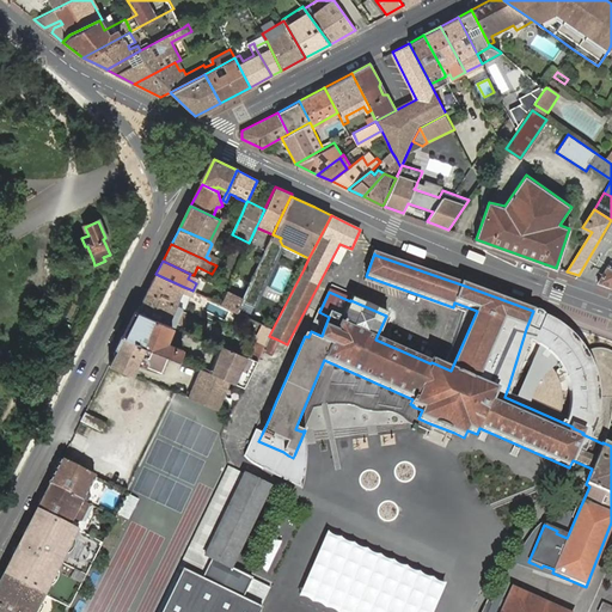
[(607,265),(598,282),(611,286),(611,268),(610,267),(610,265),(609,264),(609,265),(607,265)]
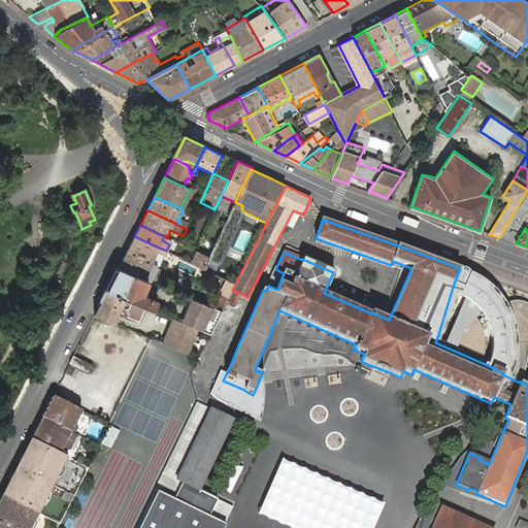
[(134,236),(127,252),(157,266),(164,250),(159,248),(134,236)]
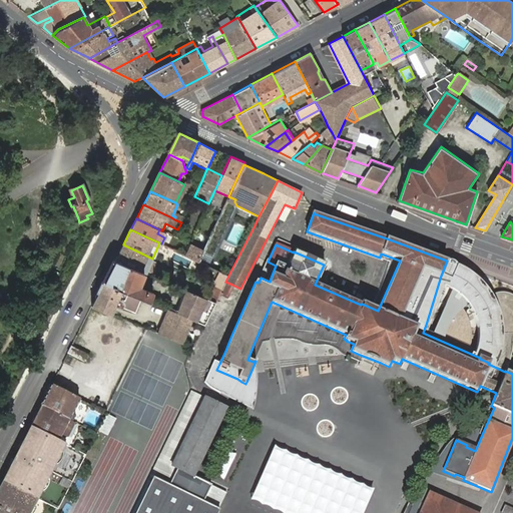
[(123,244),(115,261),(143,273),(146,274),(148,271),(151,272),(155,263),(151,261),(152,259),(123,244)]
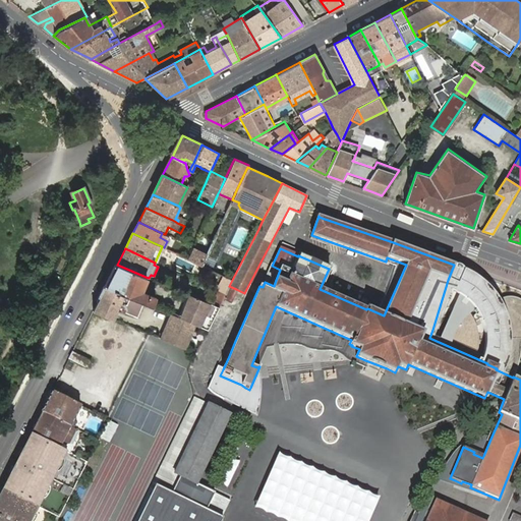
[(201,266),(207,253),(194,248),(189,259),(201,266)]
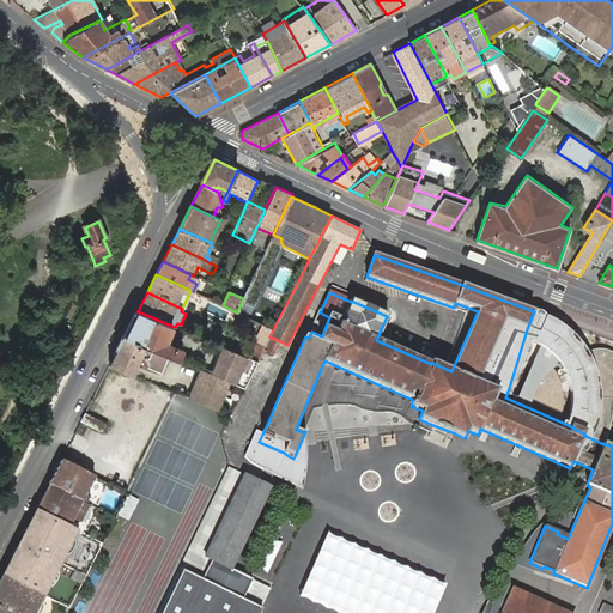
[(259,296),(248,317),(265,326),(273,329),(284,308),(259,296)]
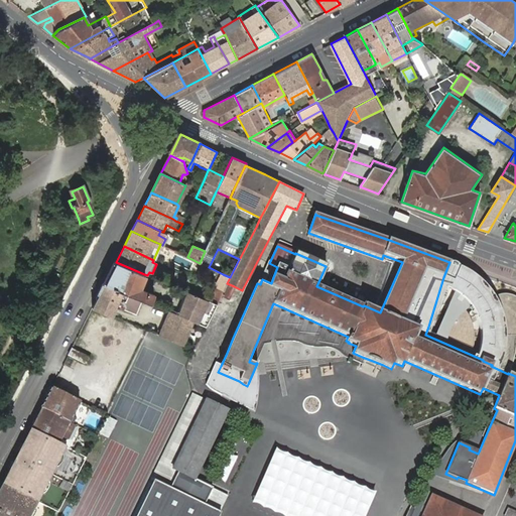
[(116,262),(104,284),(122,291),(129,294),(143,299),(150,303),(151,299),(153,294),(138,288),(144,274),(116,262)]
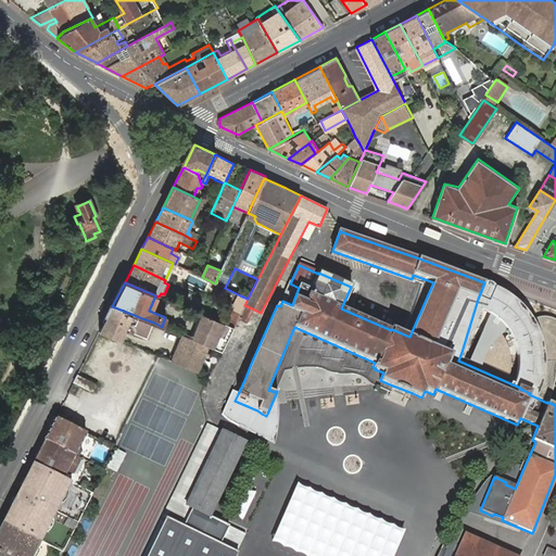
[(478,299),(462,352),(472,326),(475,326),(478,323),(481,318),(482,313),(483,312),(490,314),(497,320),(505,328),(508,333),(513,339),(516,351),(517,362),(516,371),(515,379),(513,384),(520,388),(520,389),(530,393),(529,394),(536,397),(543,375),(543,361),(555,359),(555,319),(555,320),(548,317),(544,316),(541,316),(538,317),(530,318),(526,311),(517,302),(508,294),(494,287),(491,285),(484,282),(478,299)]
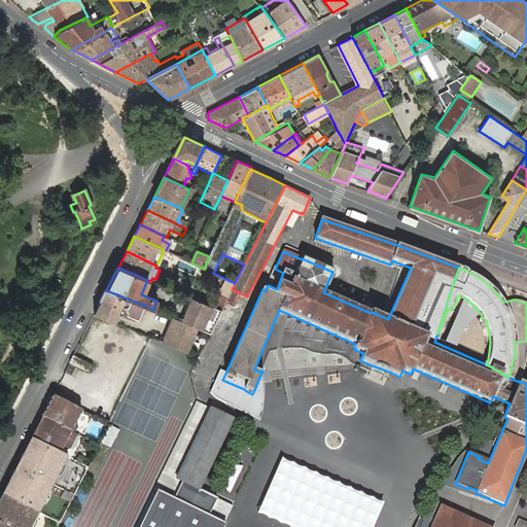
[(267,285),(268,285),(277,289),(279,283),(283,273),(275,269),(274,269),(267,285)]
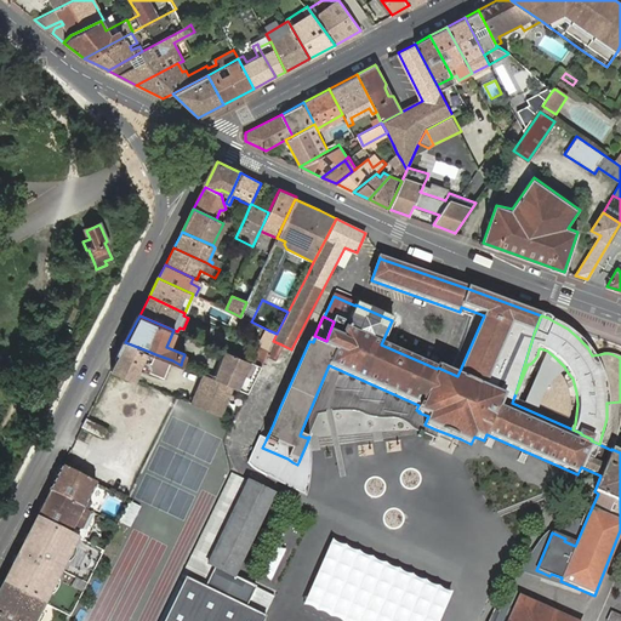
[(261,346),(268,349),(273,341),(277,334),(268,330),(260,346),(261,346)]
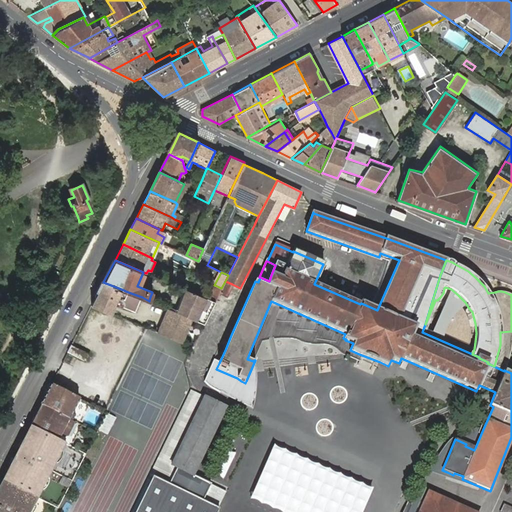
[(221,288),(219,292),(226,296),(232,284),(225,281),(221,288)]
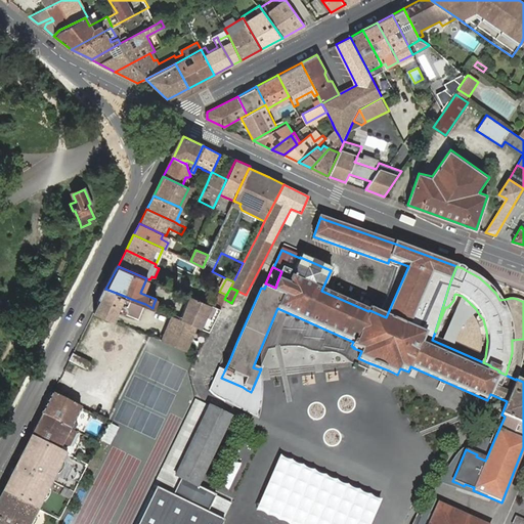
[(105,289),(94,312),(113,320),(118,310),(122,312),(138,319),(145,304),(131,299),(128,306),(125,305),(121,303),(124,296),(105,289)]
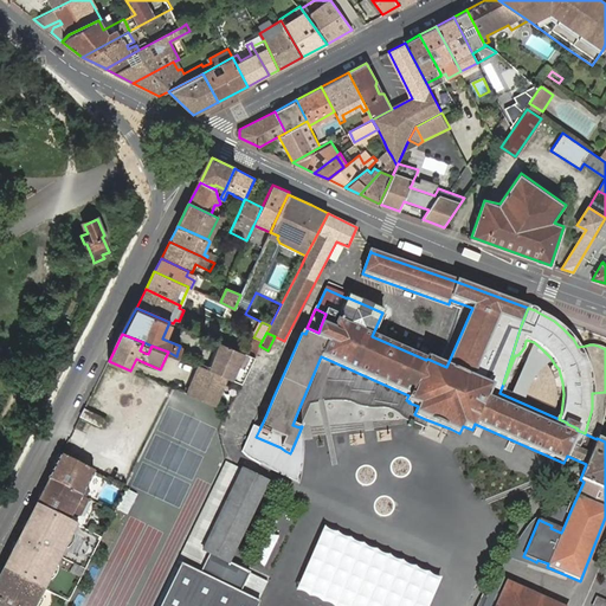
[(246,354),(256,358),(259,346),(262,341),(255,337),(246,354)]
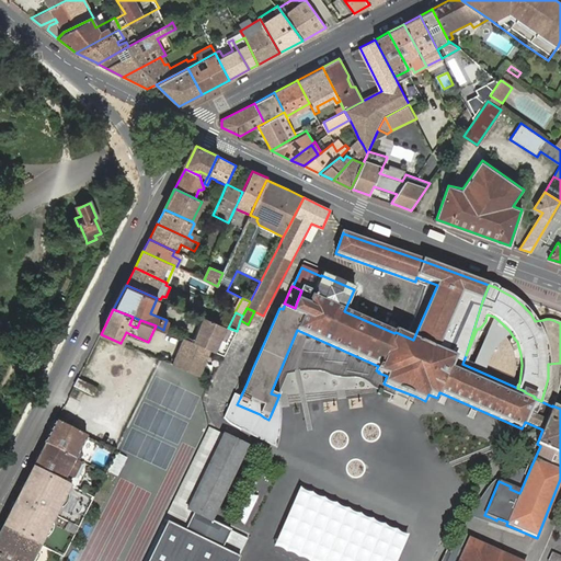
[(214,351),(225,355),(237,331),(228,328),(226,327),(205,318),(195,343),(210,350),(214,351)]
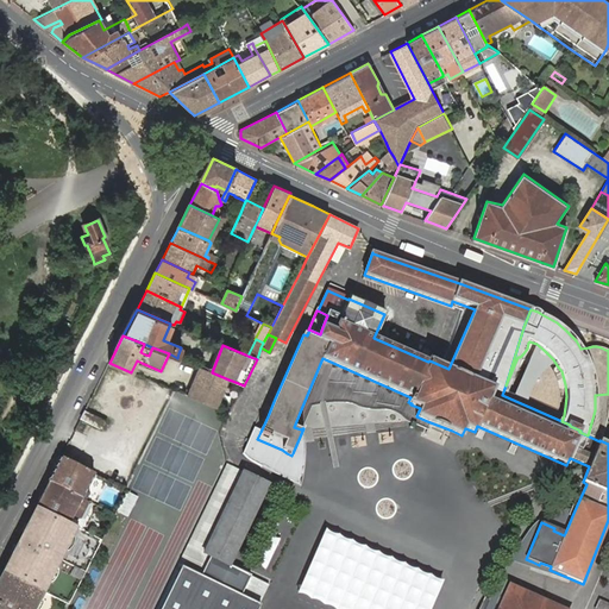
[(189,396),(215,408),(228,380),(212,372),(208,371),(201,368),(200,372),(198,371),(196,374),(190,389),(189,391),(192,393),(189,396)]
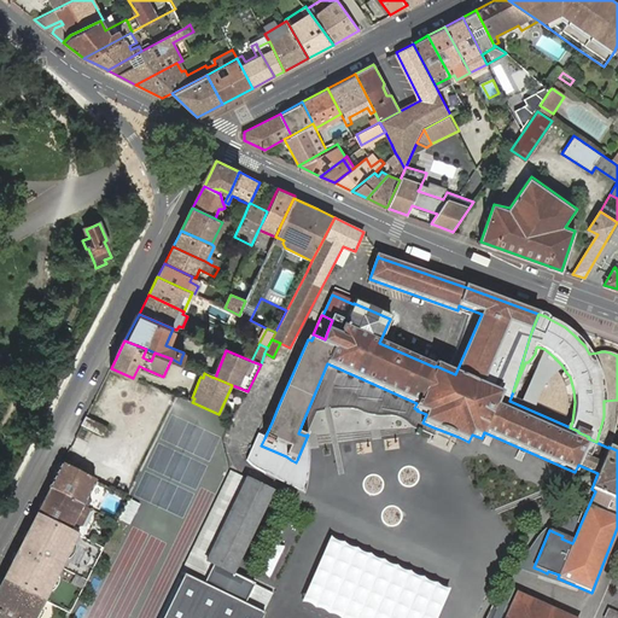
[(333,378),(312,427),(349,421),(413,412),(333,378)]
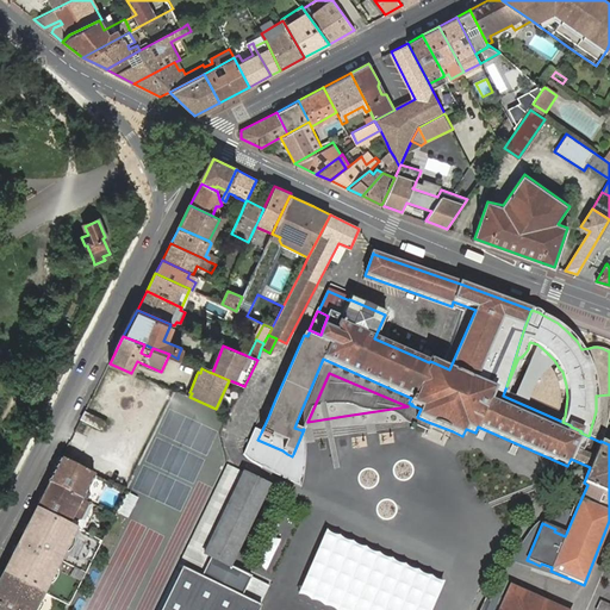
[(85,411),(81,418),(103,430),(106,423),(85,411)]
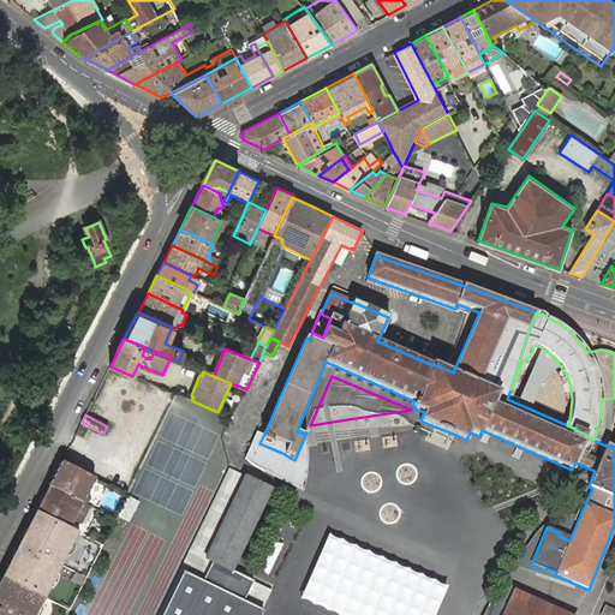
[(263,434),(256,431),(246,455),(245,458),(254,465),(263,471),(264,467),(299,481),(303,464),(294,460),(290,458),(285,454),(260,443),(261,441),(263,436),(263,434)]
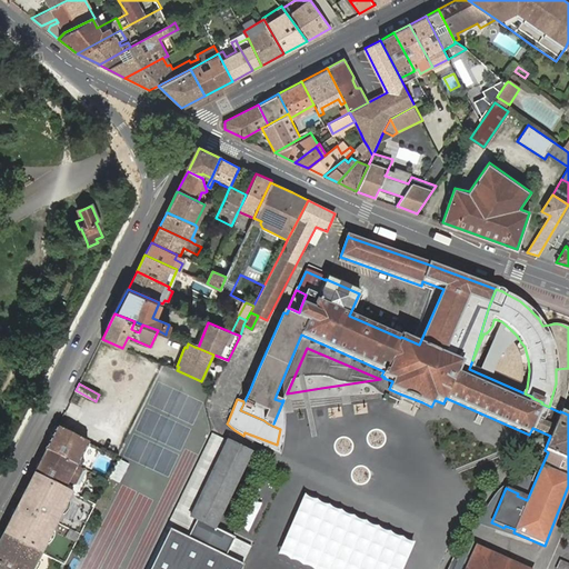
[(81,458),(88,443),(57,428),(45,450),(78,468),(81,461),(81,458)]
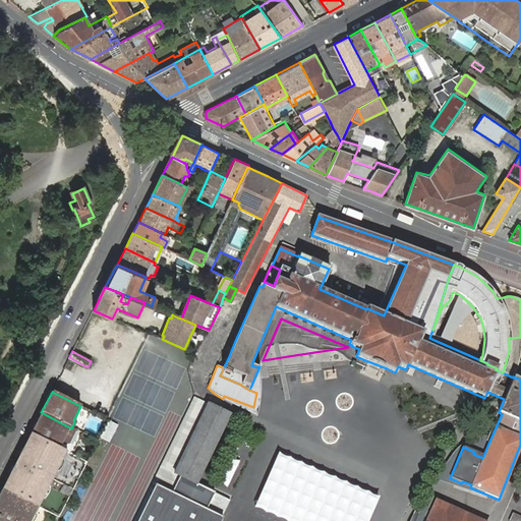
[(224,396),(223,399),(256,415),(257,409),(259,400),(259,394),(256,393),(253,407),(224,396)]
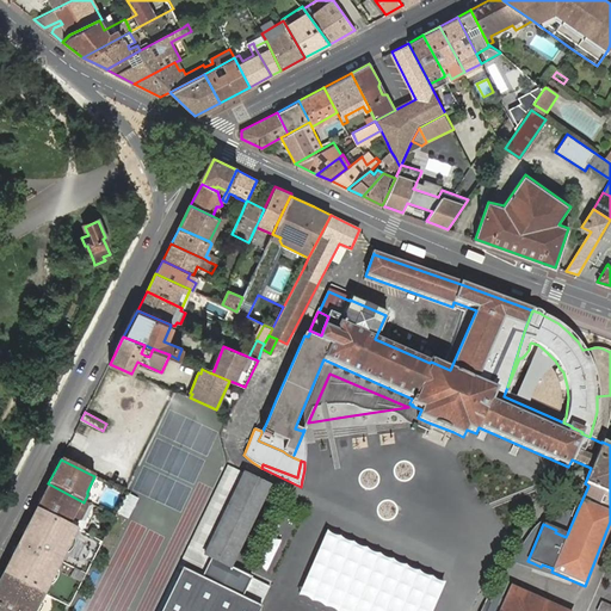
[(156,610),(162,610),(185,566),(233,467),(228,464),(156,610)]
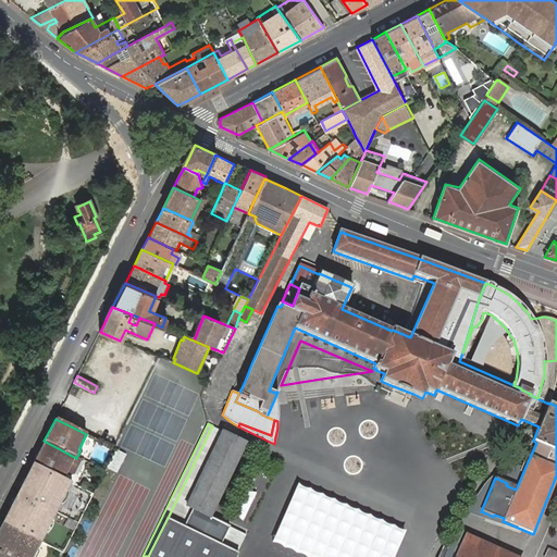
[(169,516),(148,556),(235,556),(237,554),(183,528),(194,509),(209,517),(211,512),(213,508),(242,450),(244,446),(246,443),(212,425),(169,516)]
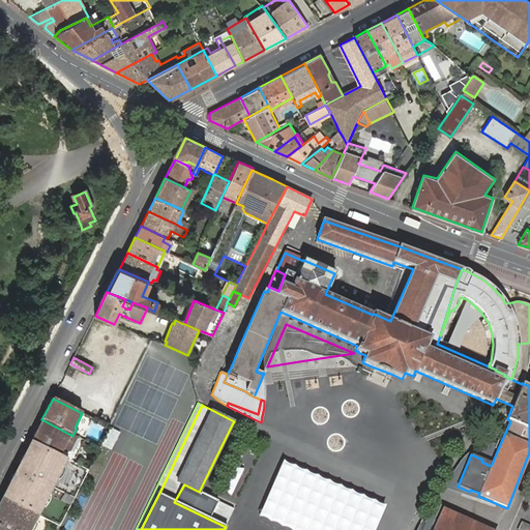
[(78,438),(72,436),(41,419),(31,441),(62,458),(64,452),(66,453),(71,451),(78,438)]
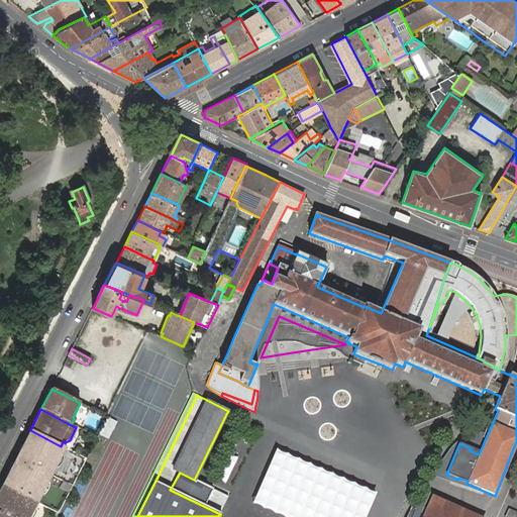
[(2,486),(37,504),(43,493),(39,492),(43,485),(46,487),(52,476),(58,466),(54,463),(58,456),(61,458),(66,448),(61,446),(30,430),(18,453),(23,456),(20,463),(14,461),(2,486)]
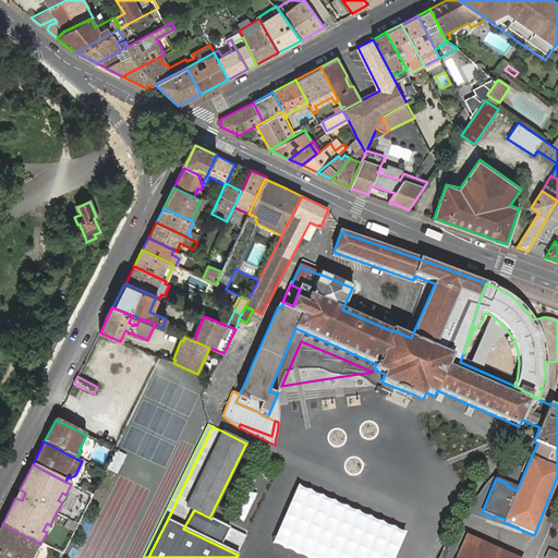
[(485,520),(487,514),(482,512),(496,478),(508,484),(507,486),(517,490),(518,488),(526,468),(518,468),(509,469),(508,469),(508,470),(508,471),(508,472),(508,473),(507,474),(506,474),(505,474),(504,474),(502,474),(501,474),(501,473),(499,472),(493,476),(488,482),(466,512),(485,520)]
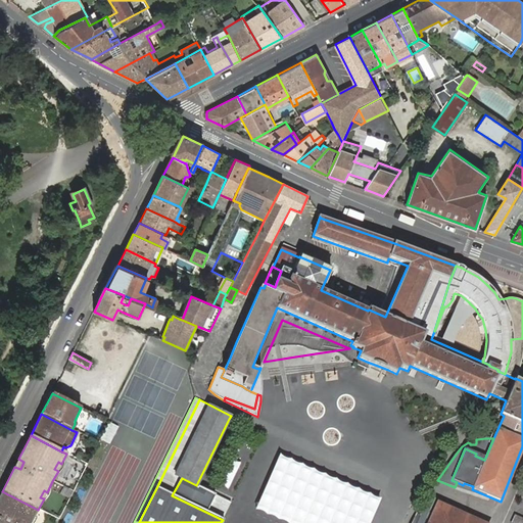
[(280,456),(255,512),(281,522),(370,522),(380,501),(280,456)]
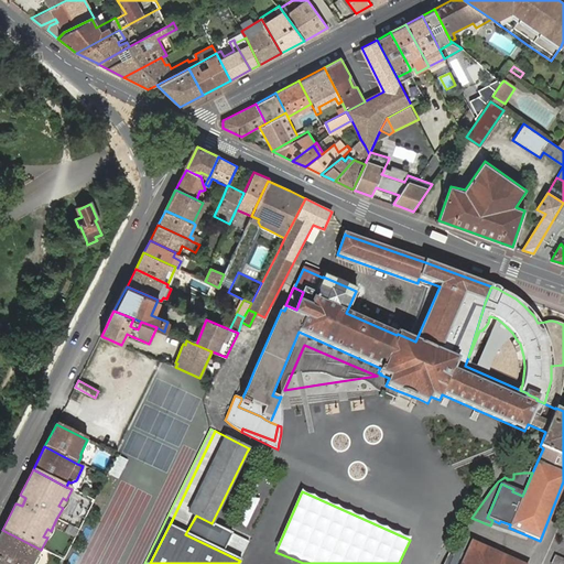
[(25,498),(20,495),(15,503),(22,506),(25,498)]
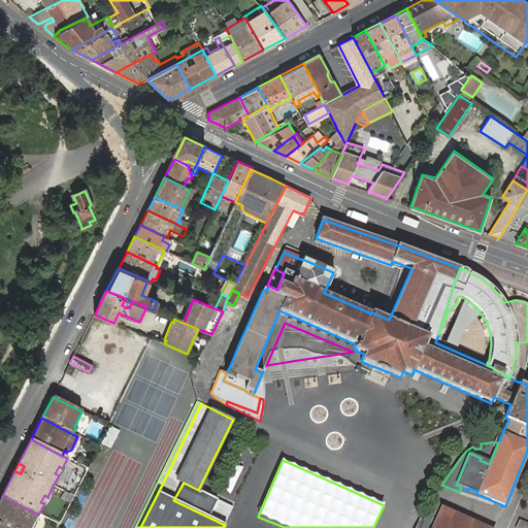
[(198,490),(184,483),(173,500),(225,525),(234,507),(204,493),(200,491),(198,490)]
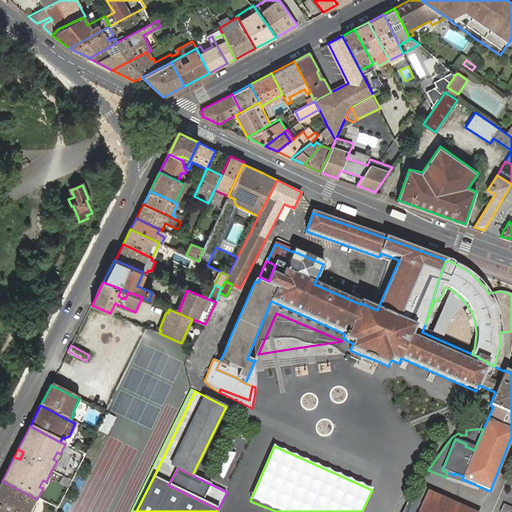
[(35,504),(37,499),(2,481),(0,484),(0,511),(26,511),(27,511),(30,505),(35,504)]
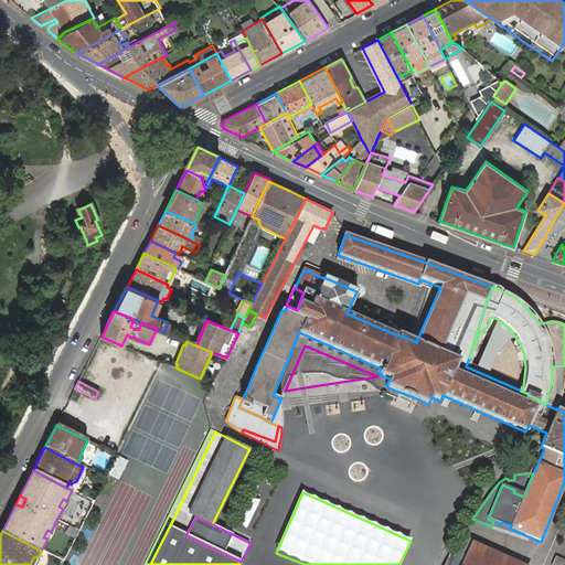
[(455,556),(450,564),(456,564),(459,558),(467,542),(464,541),(458,548),(455,556)]
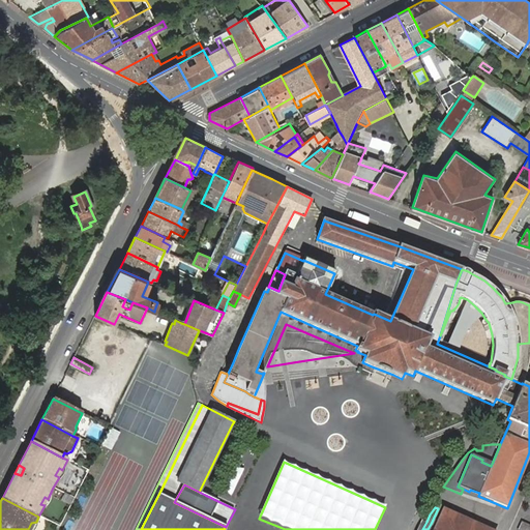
[(475,529),(478,525),(444,508),(436,526),(445,529),(475,529)]
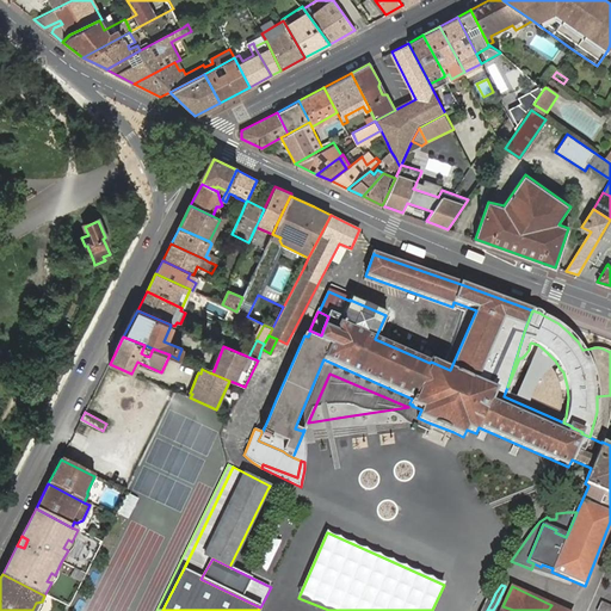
[(487,610),(492,602),(486,598),(480,610),(487,610)]
